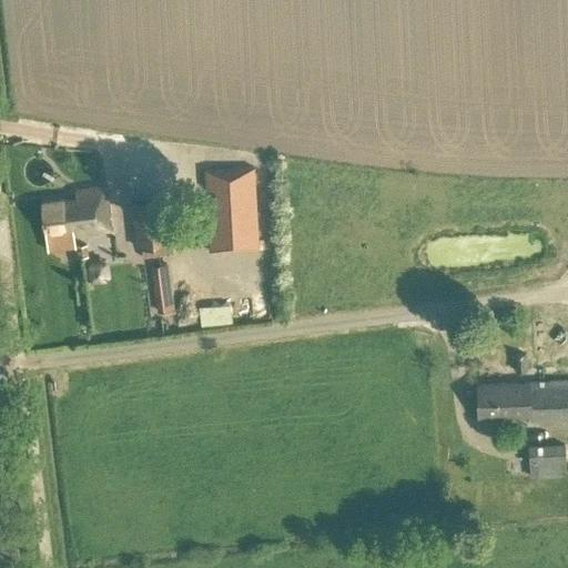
[(208,232),(209,251),(224,251),(224,247),(243,246),(243,250),(259,249),(254,168),(204,170),(205,189),(214,189),(216,232),(208,232)]
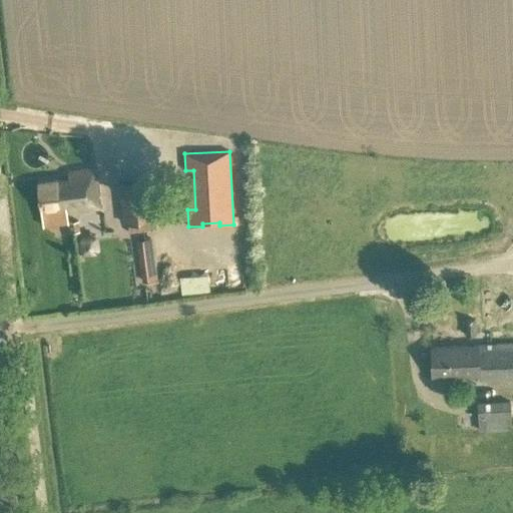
[(68,221),(67,210),(100,206),(95,167),(68,170),(69,177),(38,181),(43,224),(68,221)]
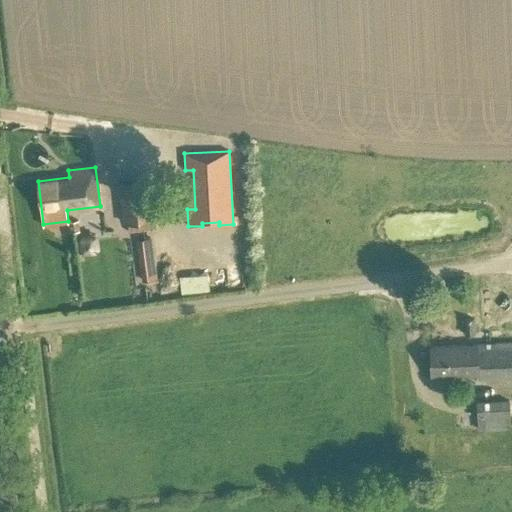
[(150,229),(148,218),(154,218),(149,178),(119,181),(124,221),(127,221),(128,232),(150,229)]
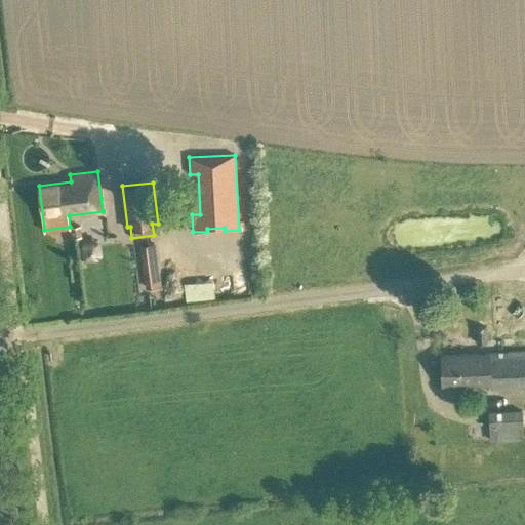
[(71,238),(81,237),(80,226),(70,227),(71,238)]
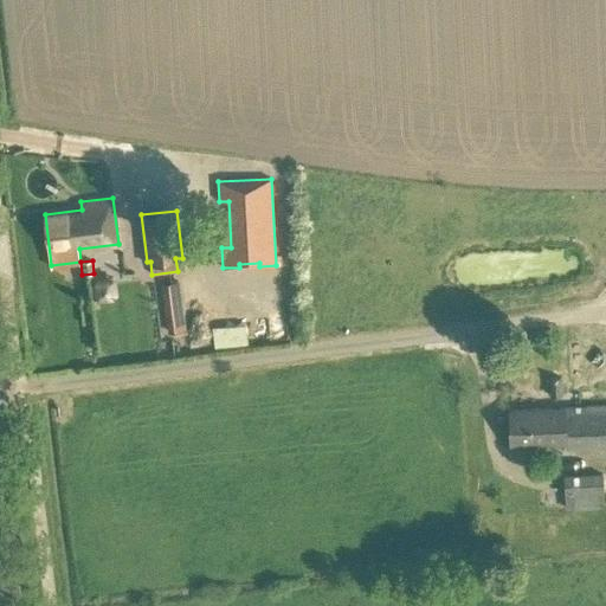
[(114,274),(97,275),(98,291),(115,289),(114,274)]
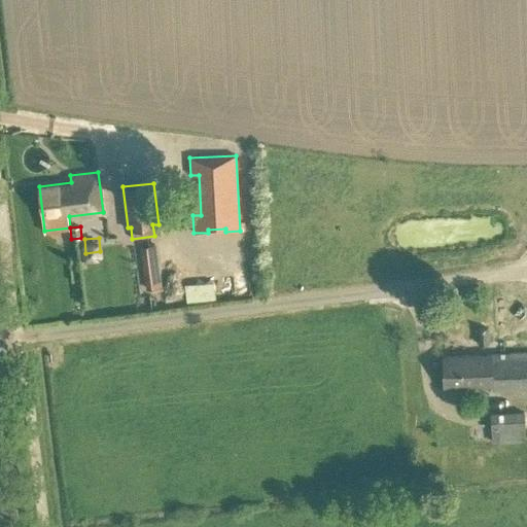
[(156,244),(140,246),(146,289),(160,287),(163,287),(156,244)]
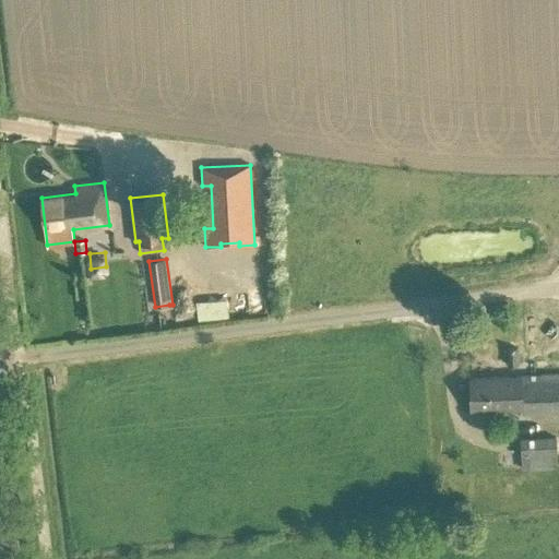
[(202,296),(203,314),(234,312),(233,295),(202,296)]
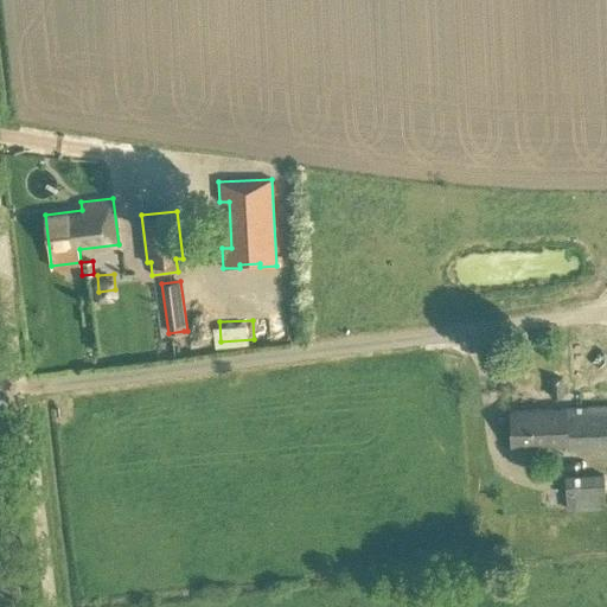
[(606,343),(581,344),(582,387),(606,385),(606,343)]
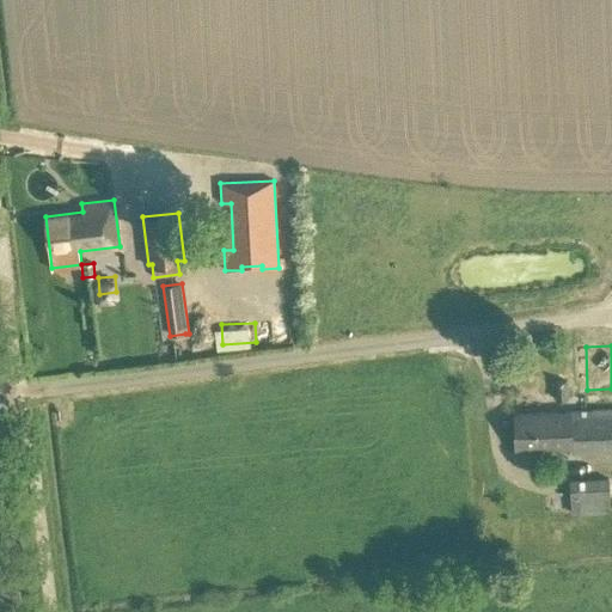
[(551,381),(551,399),(564,398),(563,381),(551,381)]
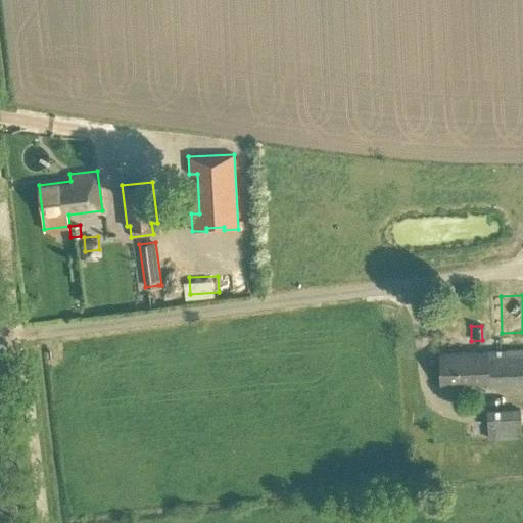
[(522,348),(502,350),(439,352),(440,383),(488,381),(488,387),(522,385),(522,348)]
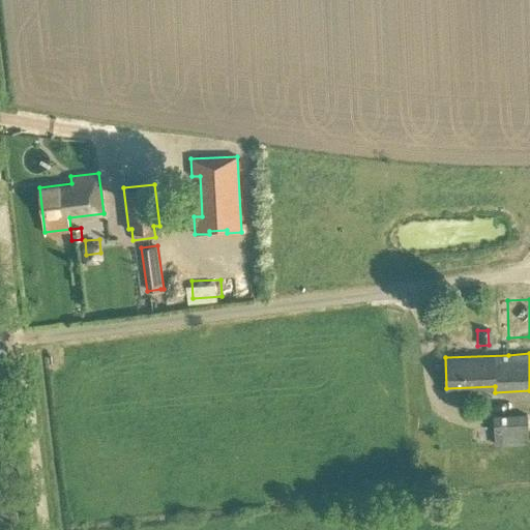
[(529,431),(529,414),(493,415),(493,444),(529,443),(529,431)]
